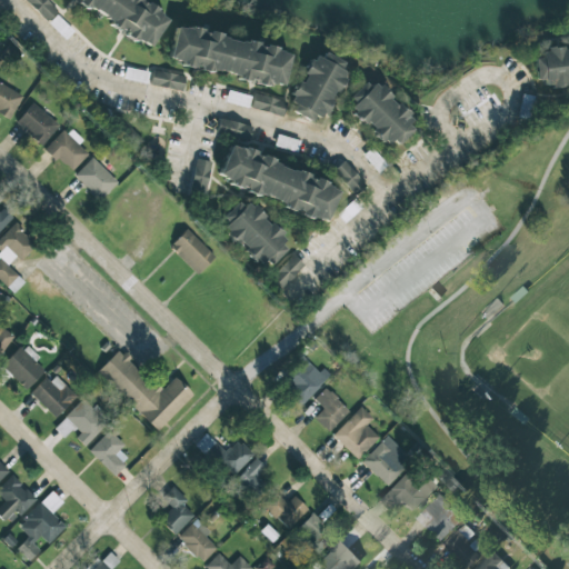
[(23,0),(47,21),(57,11),(46,0),(23,0)]
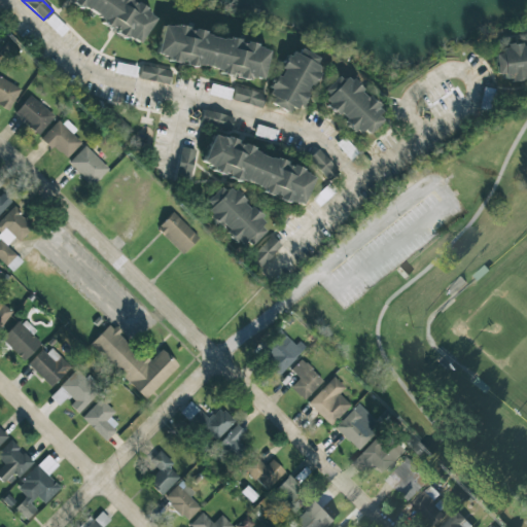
[(64,0),(140,41),(156,11),(136,0),(64,0)]
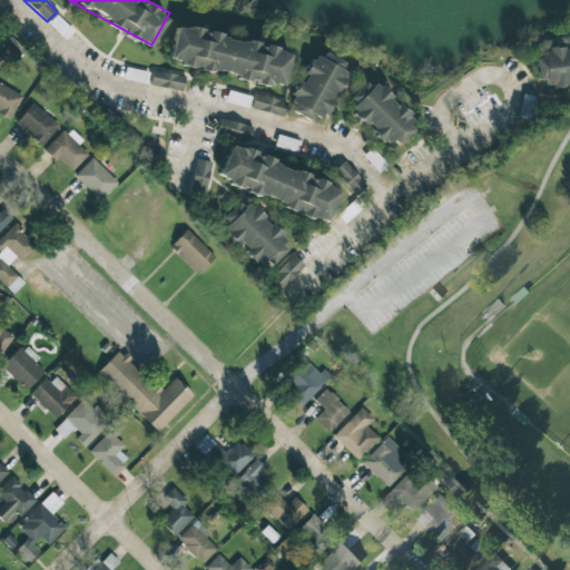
[(283,86),(290,49),(174,28),(167,65),(283,86)]
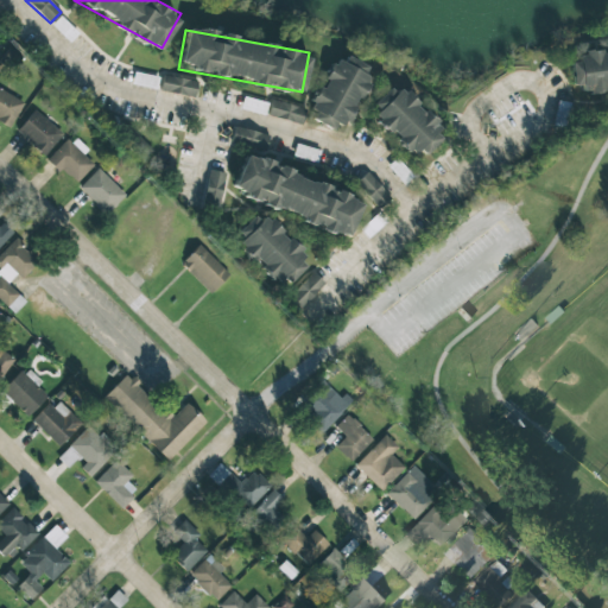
[(607,49),(576,54),(577,62),(570,63),(572,87),(582,86),(582,93),(607,89),(607,49)]
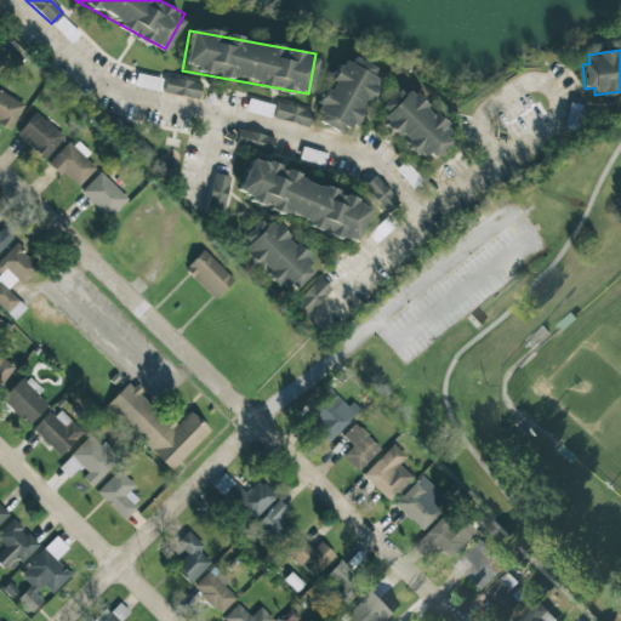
[(375,68),(354,57),(351,64),(341,60),(317,109),(323,113),(318,123),(340,134),(343,126),(353,131),(379,80),(371,77),(375,68)]
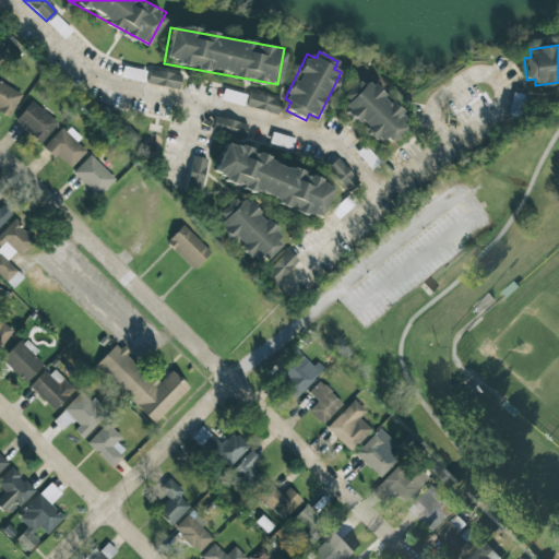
[(181,75),(150,69),(147,83),(179,90),(181,75)]
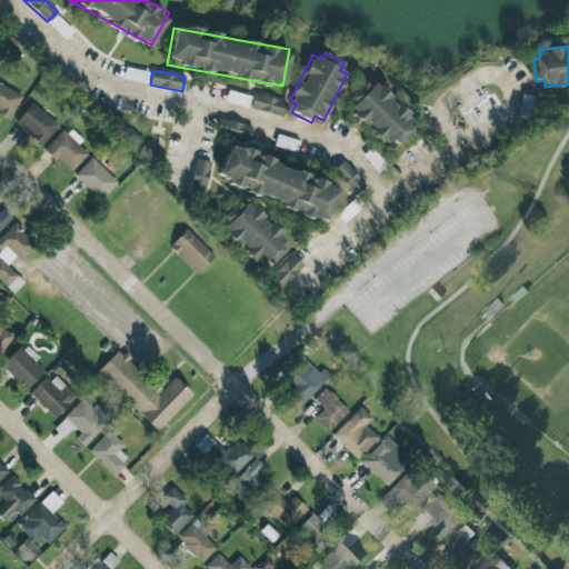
[(385,143),(389,138),(397,146),(417,126),(377,83),(371,89),(365,82),(345,102),(385,143)]
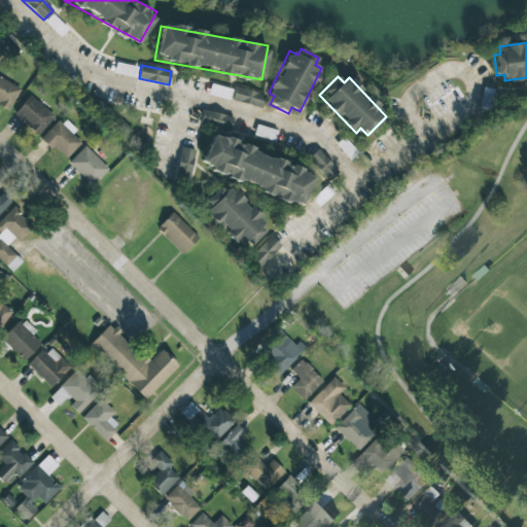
[(21,88),(0,77),(0,104),(10,109),(21,88)]
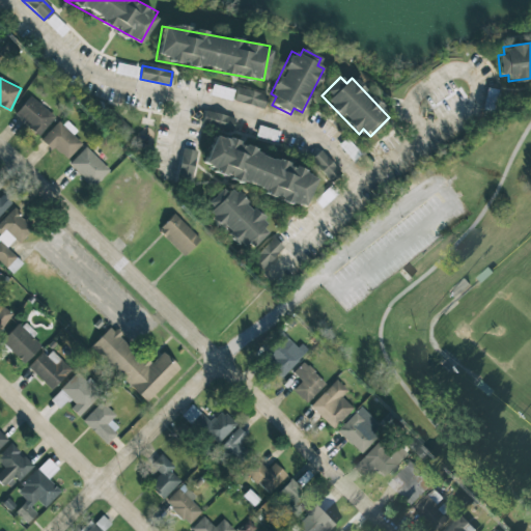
[(263,109),(268,95),(238,87),(233,101),(263,109)]
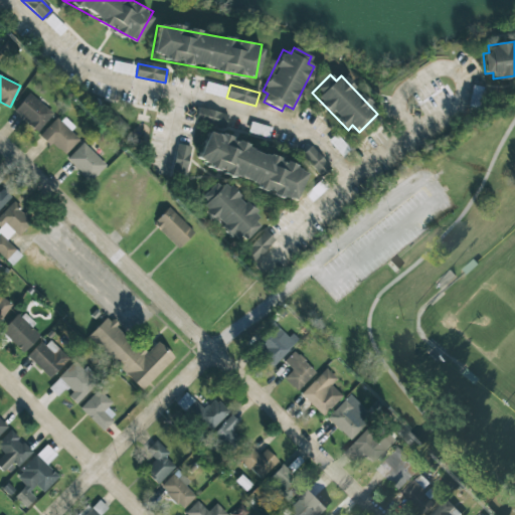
[(53,114),(28,94),(13,112),(37,132),(53,114)]
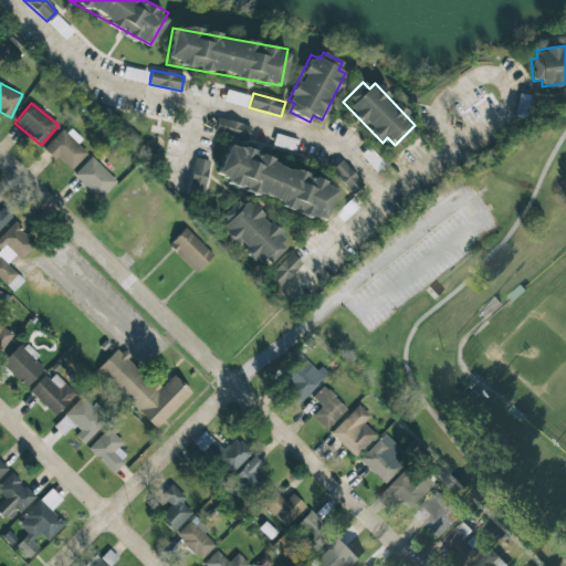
[(45,148),(70,171),(86,154),(77,145),(82,139),(67,125),(45,148)]
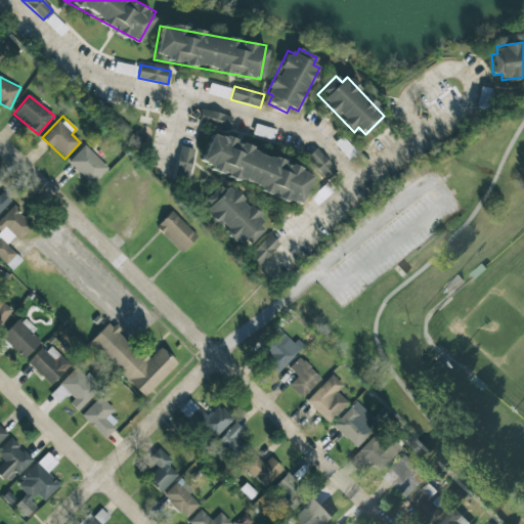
[(300,204),(311,171),(211,134),(199,167),(300,204)]
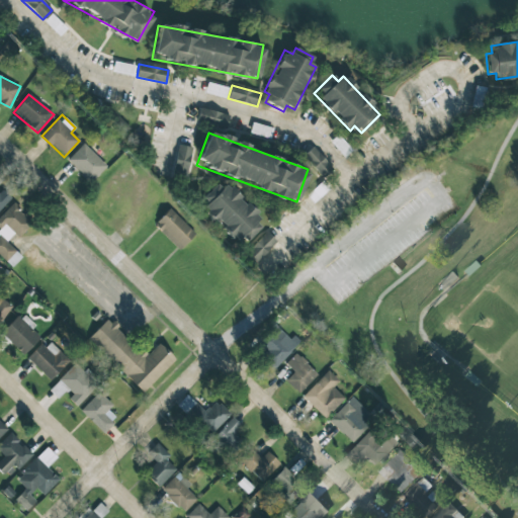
[(67,160),(89,183),(106,167),(84,144),(67,160)]
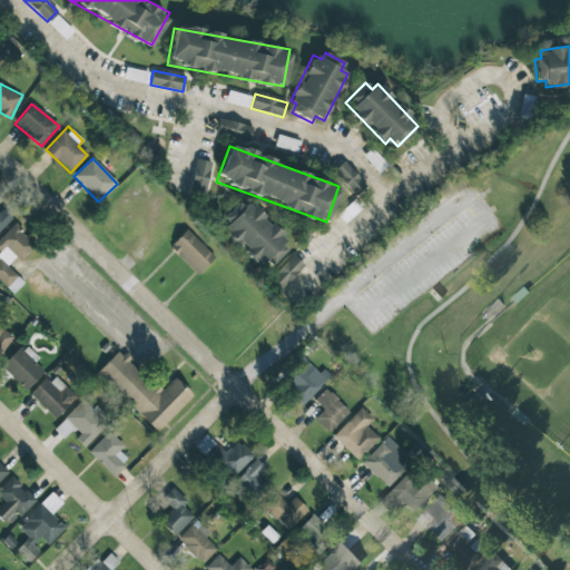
[(189,192),(204,195),(210,163),(196,159),(189,192)]
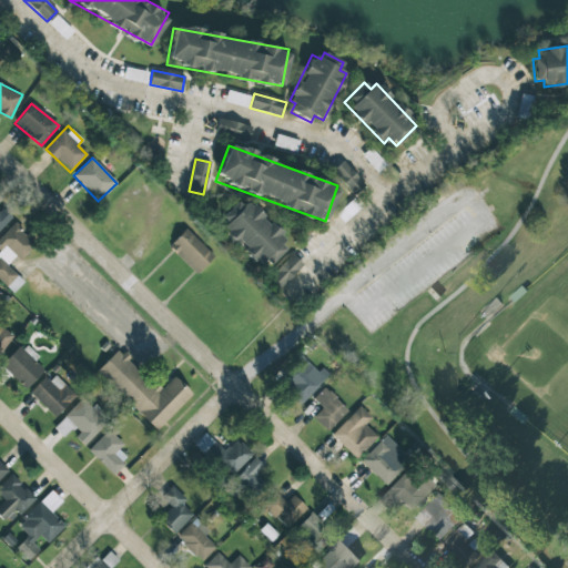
[(332,171),(353,192),(363,183),(343,161),(332,171)]
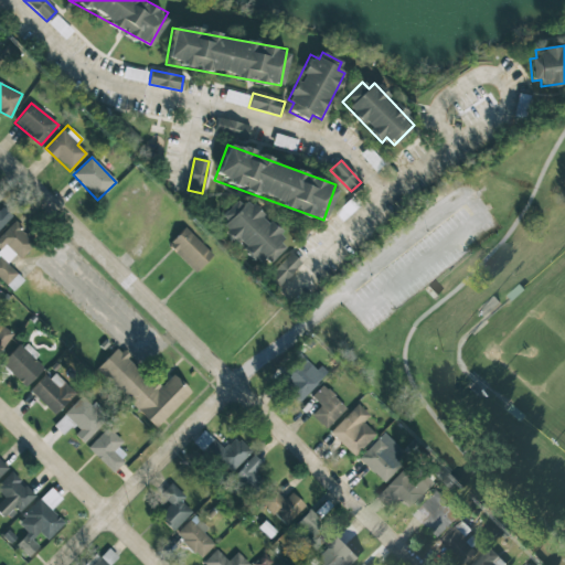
[(0,223),(9,214),(1,208),(0,209),(0,198),(1,198),(0,196),(0,223)]
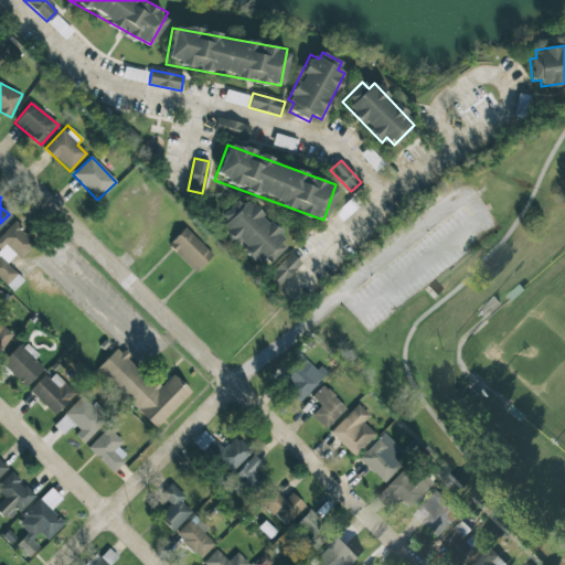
[(265,268),(284,247),(276,241),(281,235),(240,196),(221,216),(227,223),(222,228),(265,268)]
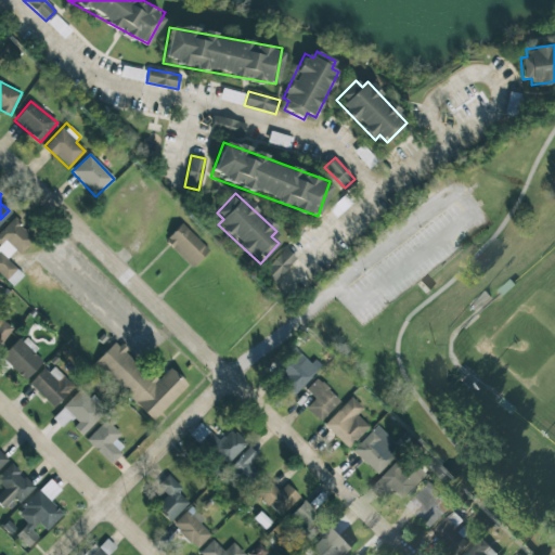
[(0,250),(0,274),(12,286),(23,274),(7,259),(16,249),(21,254),(35,240),(13,219),(0,231),(0,245),(2,248),(0,250)]
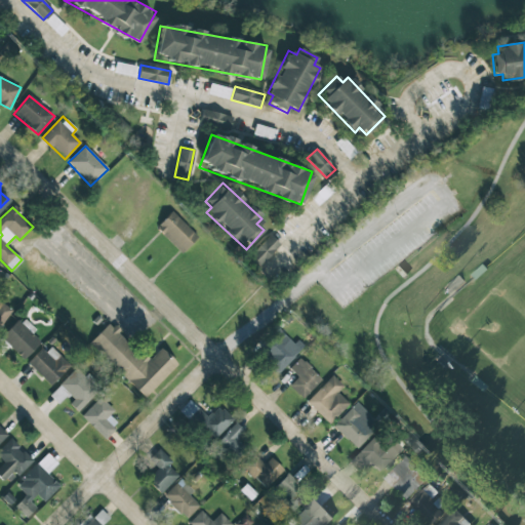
[(198,237),(171,211),(156,228),(182,253),(198,237)]
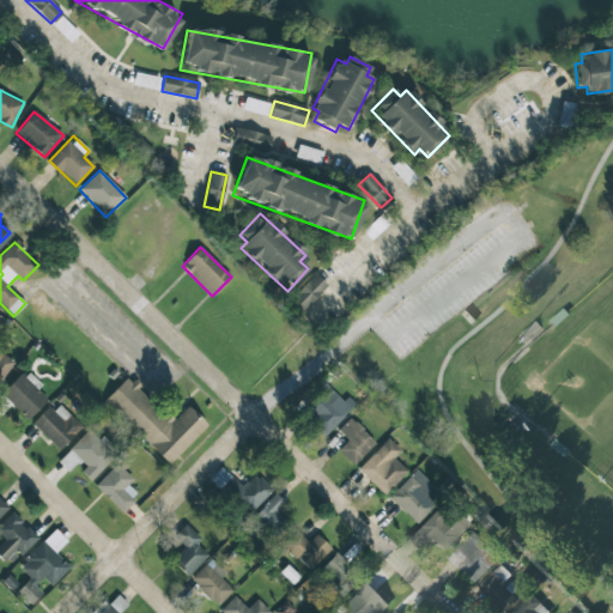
[(328,285),(315,273),(289,301),(302,313),(328,285)]
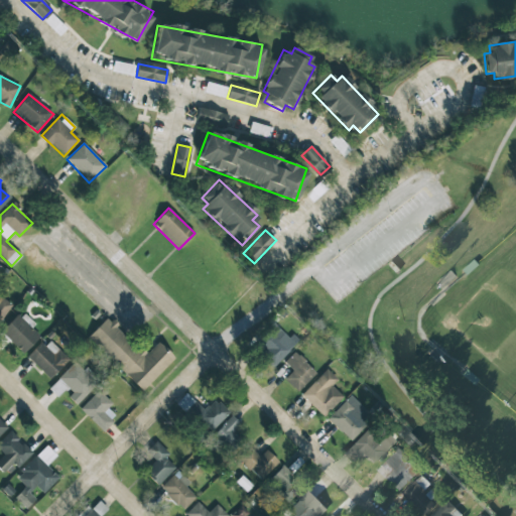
[(0,321),(11,306),(0,297),(0,321)]
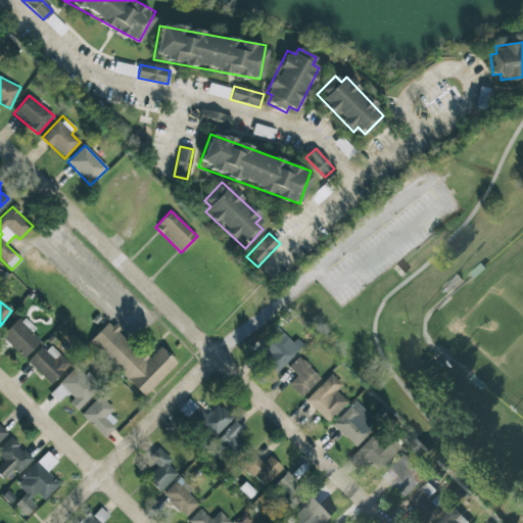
[(19,316),(0,336),(24,359),(40,340),(32,333),(35,330),(19,316)]
